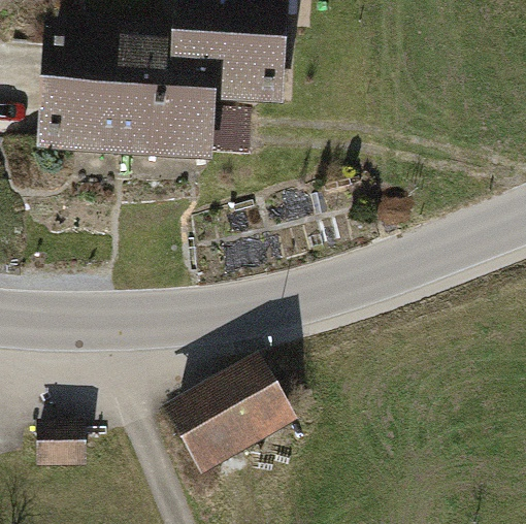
[(173,0),(172,22),(170,58),(218,61),(216,97),(283,101),(288,0),(173,0)]
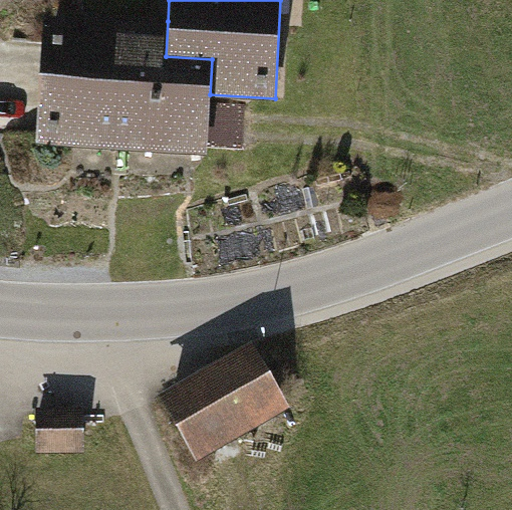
[(112,80),(116,18),(43,14),(35,143),(113,147),(117,81),(112,80)]
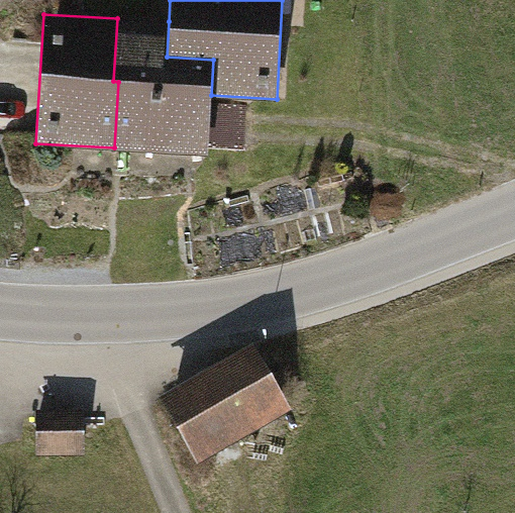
[(118,82),(114,147),(207,154),(211,95),(213,60),(167,57),(169,21),(117,18),(113,81),(118,82)]
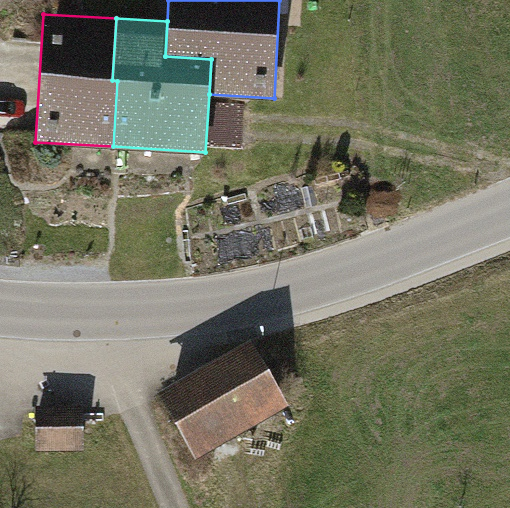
[(195,458),(289,404),(251,338),(157,392),(195,458)]
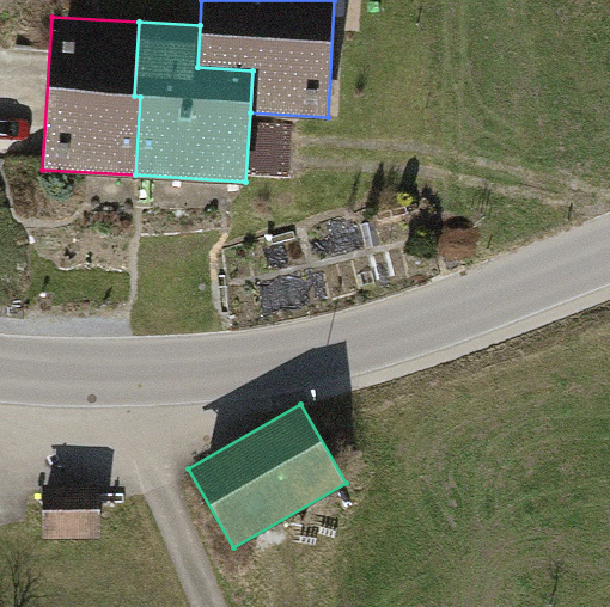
[(42,497),(98,496),(98,482),(42,483),(42,497)]
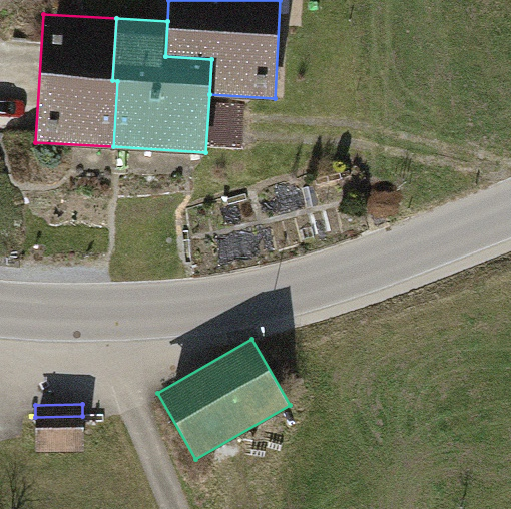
[(82,450),(82,416),(35,417),(36,451),(82,450)]
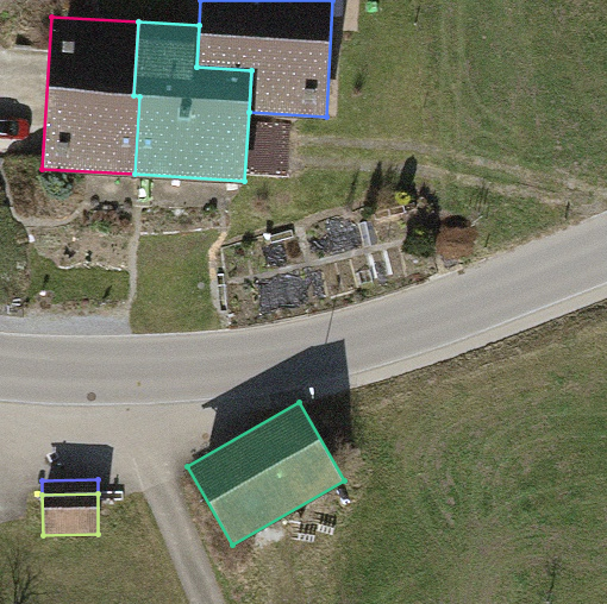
All buildings are outlined.
